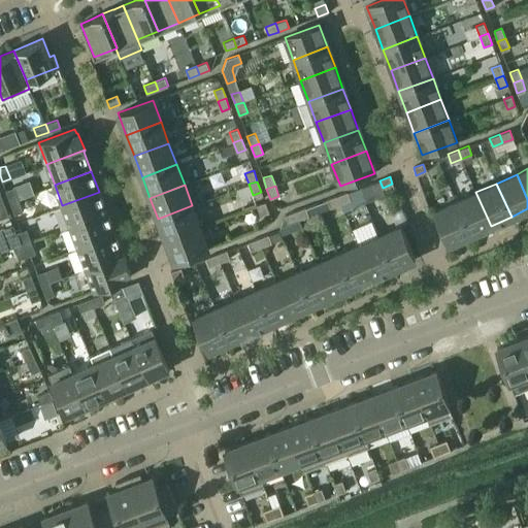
[(10,202),(18,199),(13,188),(5,190),(10,202)]
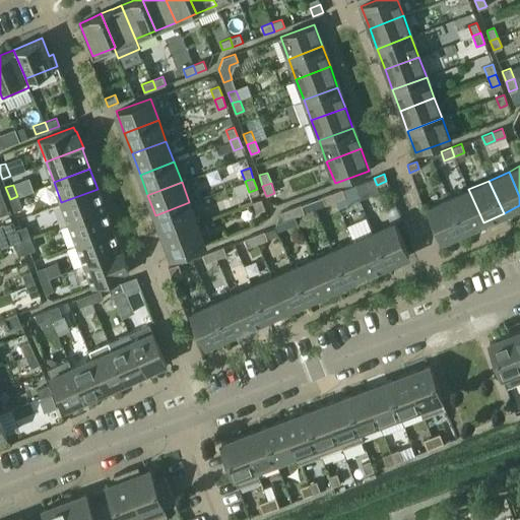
[(61,202),(69,223),(105,210),(98,189),(61,202)]
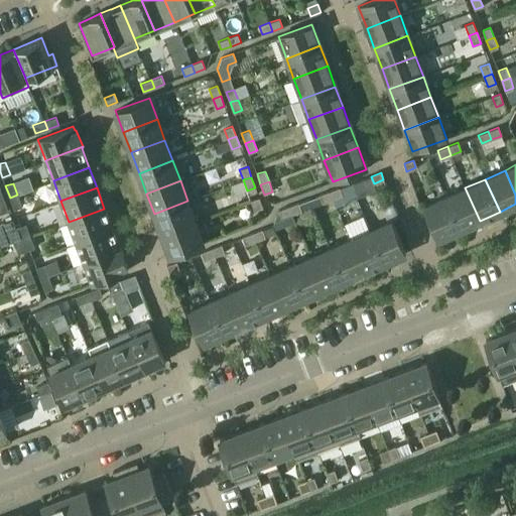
[(330,191),(333,200),(343,196),(340,187),(330,191)]
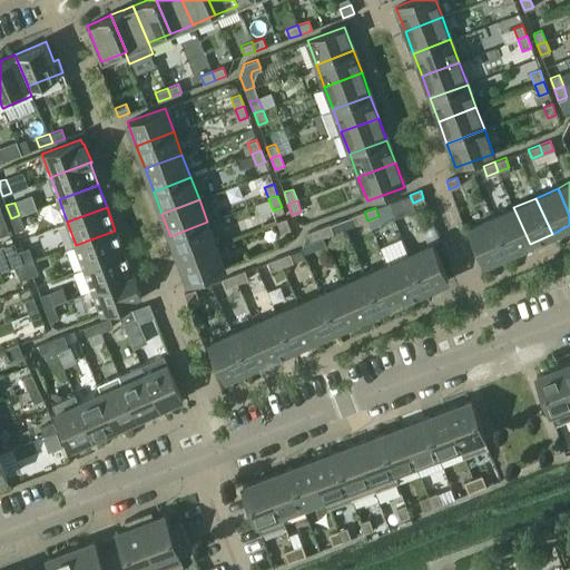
[(508,254),(530,244),(513,207),(492,217),(508,254)]
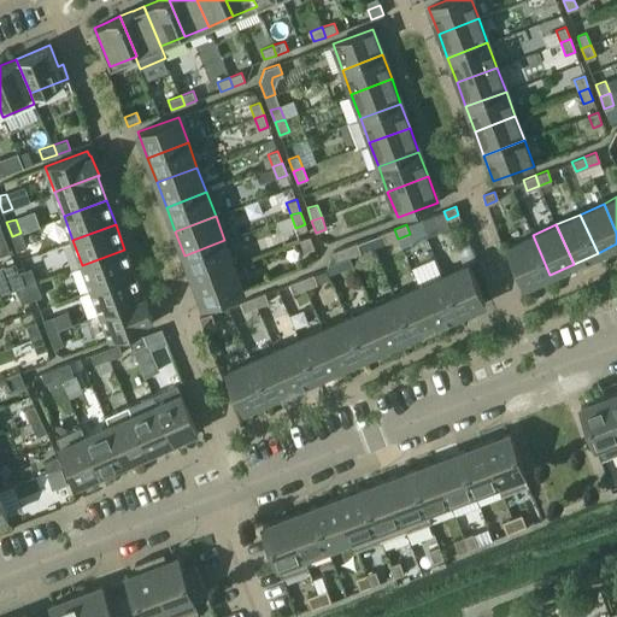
[(398,239),(394,229),(382,234),(386,244),(398,239)]
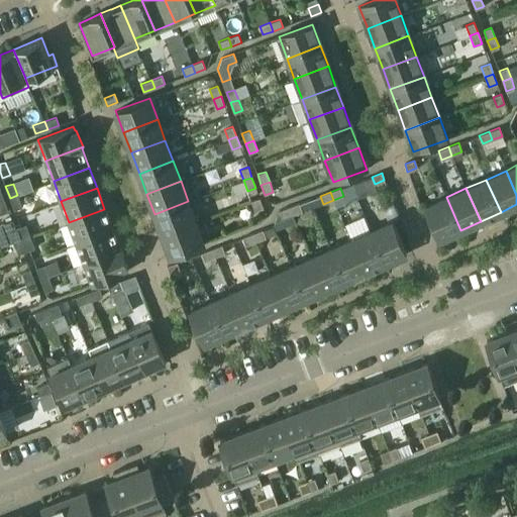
[(17,195),(10,198),(14,209),(22,206),(17,195)]
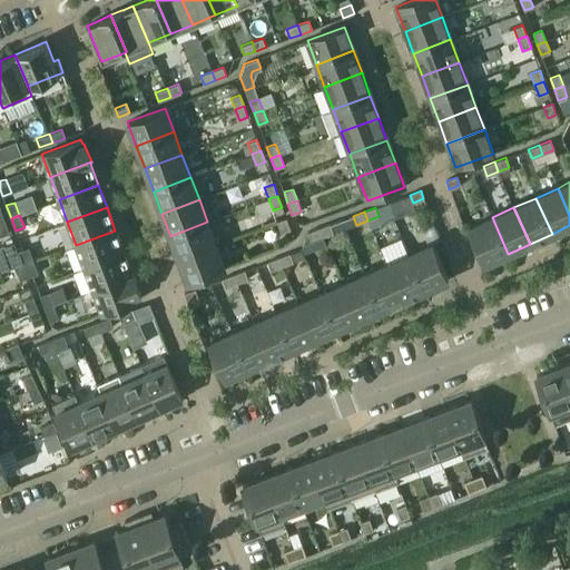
[(508,254),(492,217),(469,227),(484,264),(508,254)]
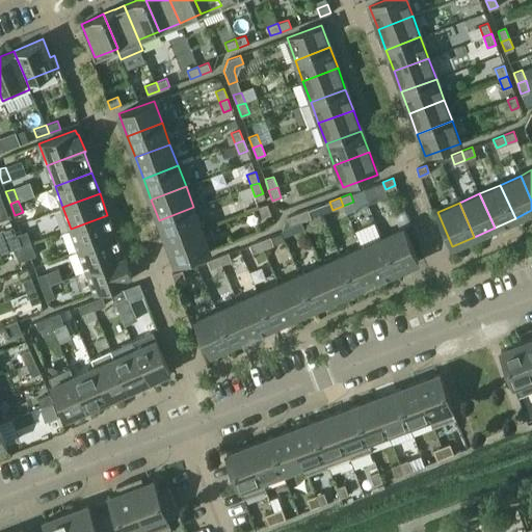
[(270,214),(267,204),(259,207),(262,217),(270,214)]
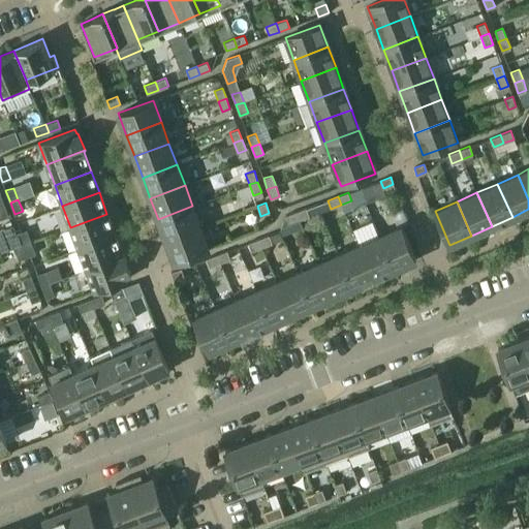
[(200,227),(192,206),(158,219),(165,240),(200,227)]
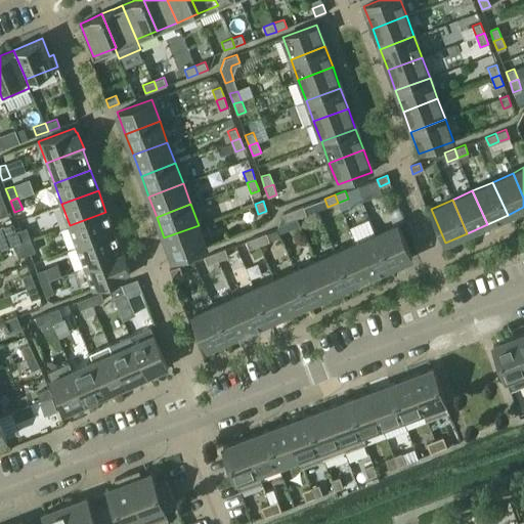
[(293,210),(296,218),(306,214),(303,206),(293,210)]
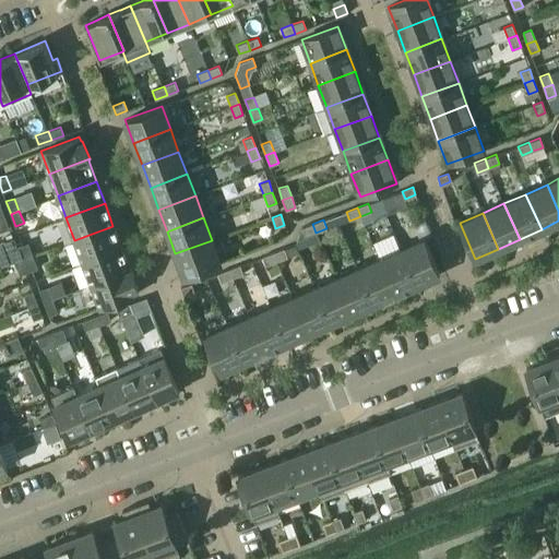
[(316,233),(312,224),(302,228),(306,237),(316,233)]
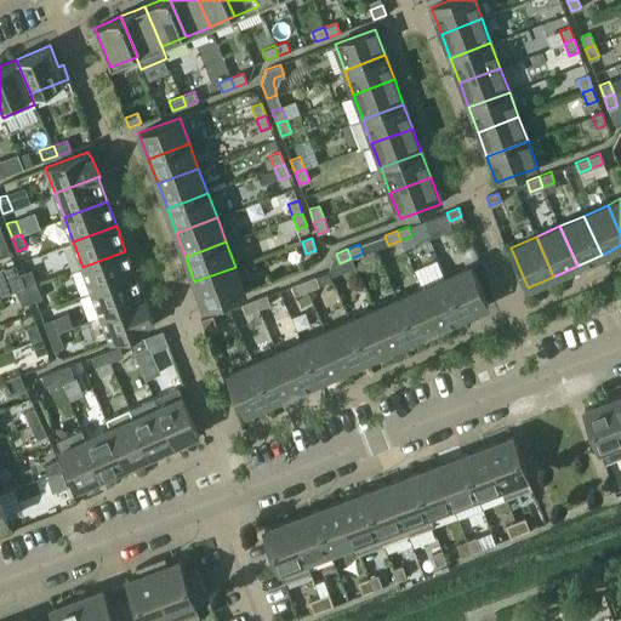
[(83,267),(91,291),(135,275),(125,251),(83,267)]
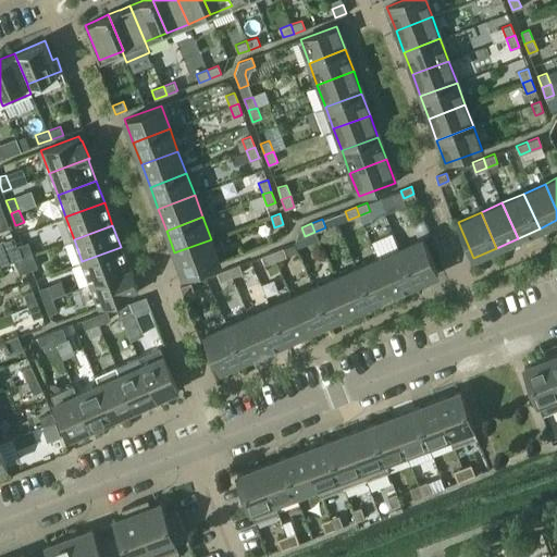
[(398,248),(415,284),(437,274),(422,238),(398,248)]
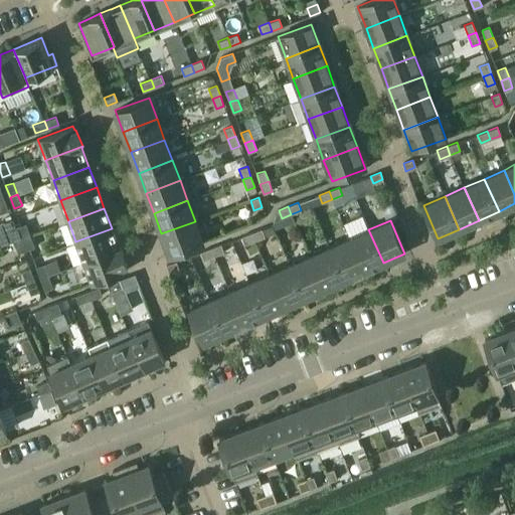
[(195,221),(161,233),(169,254),(203,242),(195,221)]
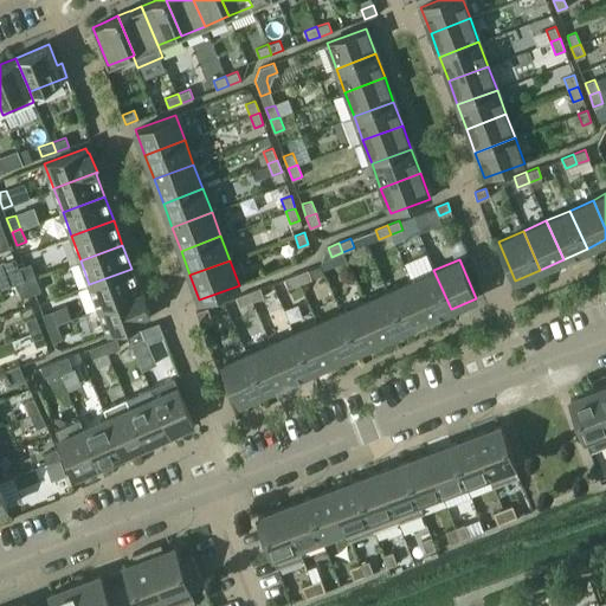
[(26,281),(36,277),(30,263),(20,266),(26,281)]
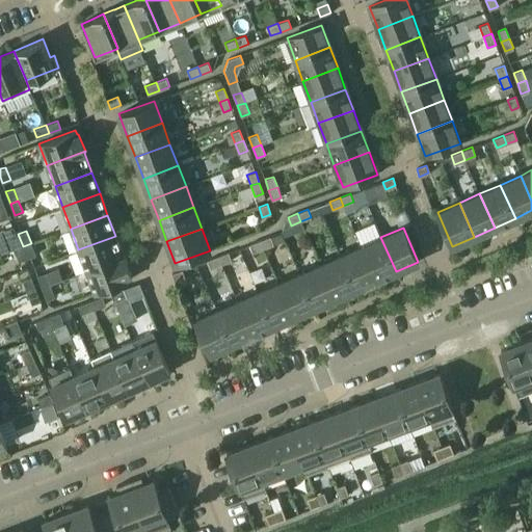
[(15,249),(23,246),(18,234),(9,237),(15,249)]
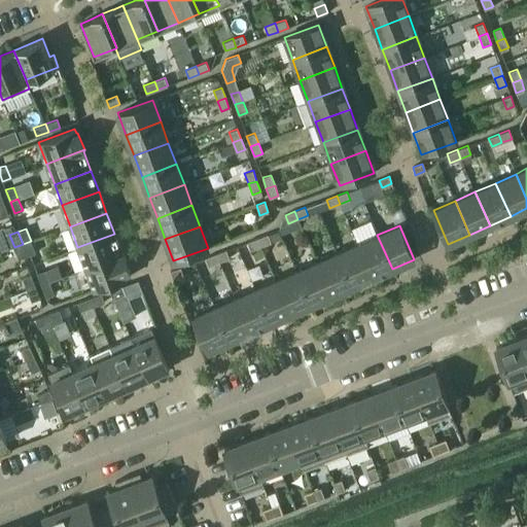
[(77,247),(85,268),(124,254),(123,253),(121,253),(114,234),(77,247)]
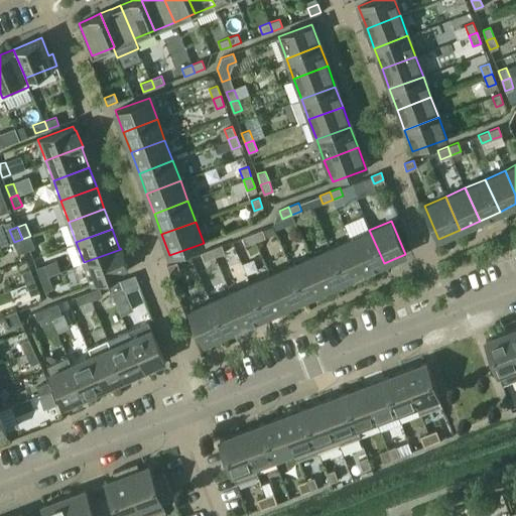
[(252,234),(255,241),(265,238),(262,230),(252,234)]
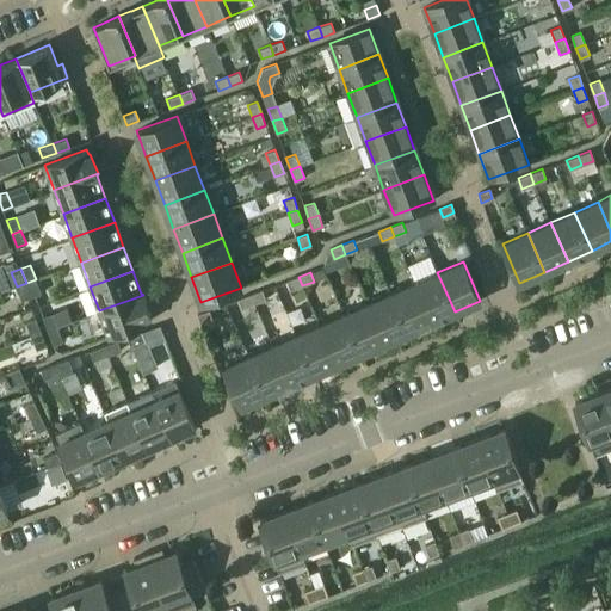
[(431,322),(455,312),(437,272),(414,283),(431,322)]
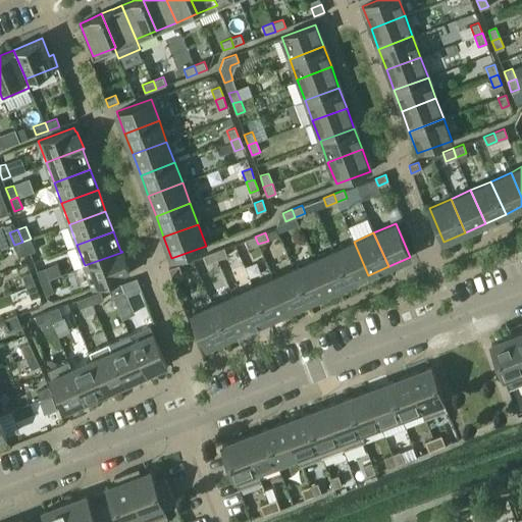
[(258,244),(255,237),(245,240),(248,248),(258,244)]
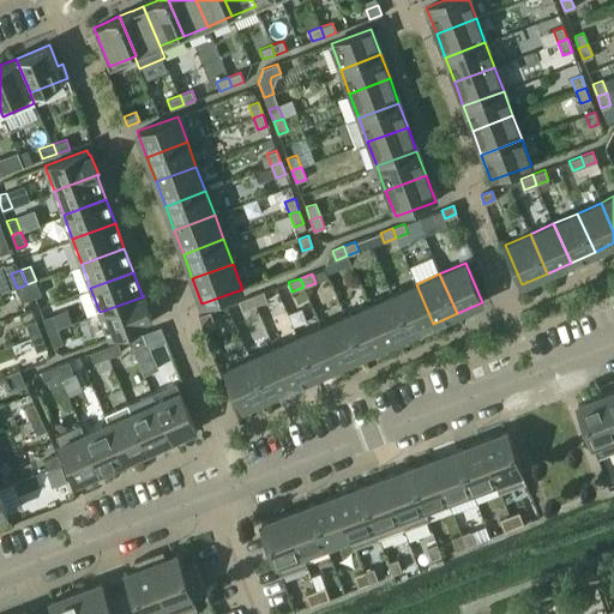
[(41,294),(36,281),(26,284),(31,298),(41,294)]
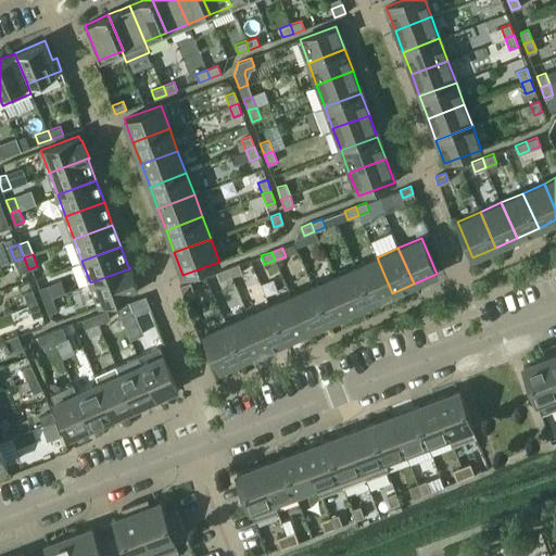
[(20,273),(28,269),(24,257),(15,261),(20,273)]
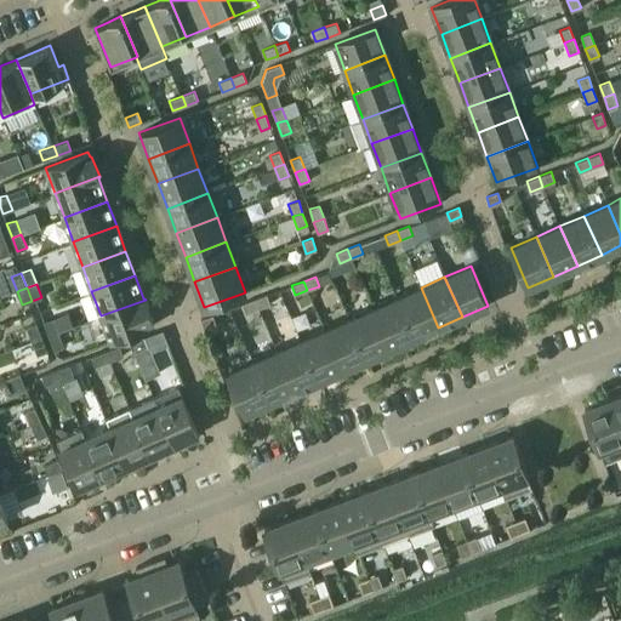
[(414,339),(438,328),(421,288),(397,298),(414,339)]
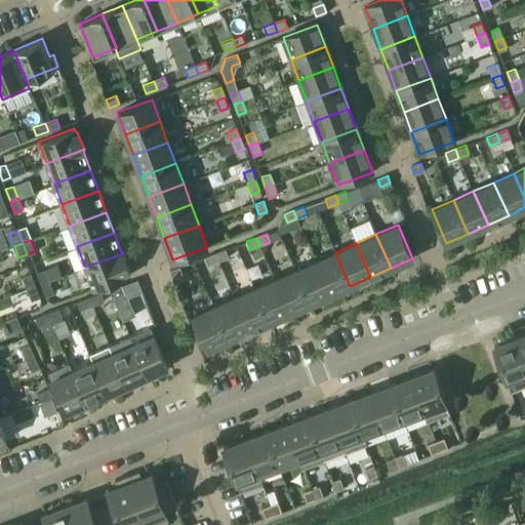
[(215,253),(218,261),(229,257),(226,249),(215,253)]
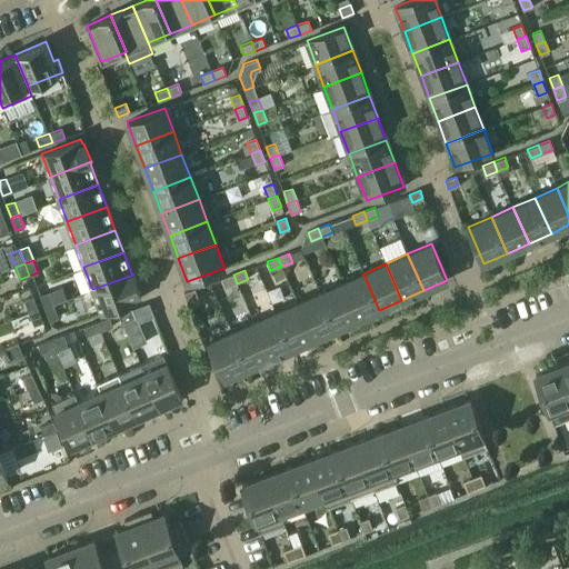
[(358,319),(379,310),(363,273),(341,283),(358,319)]
